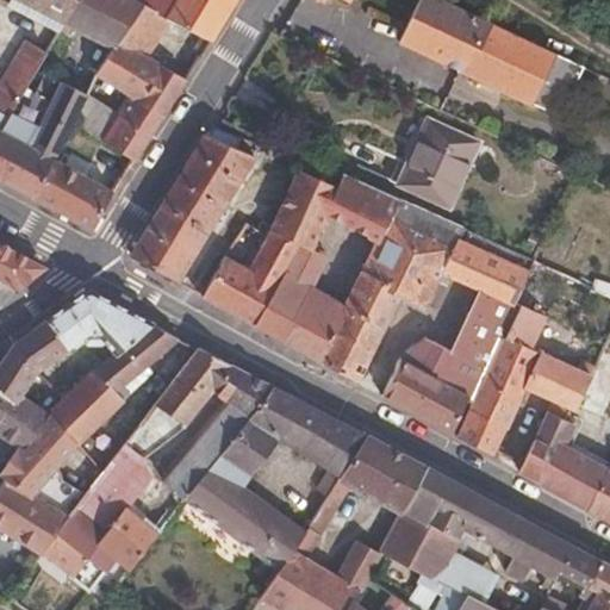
[(0,0),(0,2),(5,6),(7,0),(22,0),(42,11),(62,22),(74,0),(0,0)]
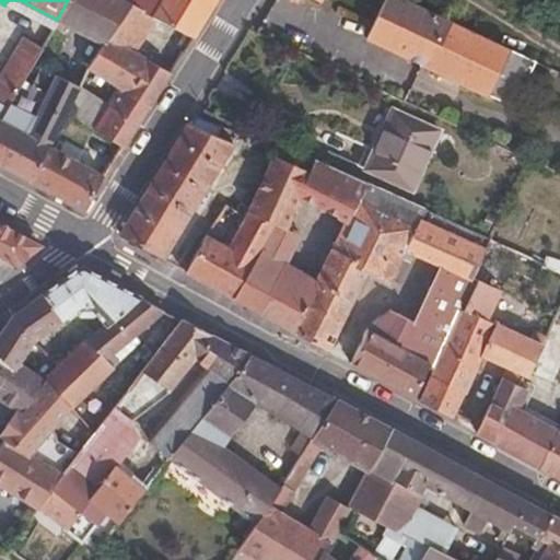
[(106,48),(109,42),(129,6),(127,6),(117,0),(68,0),(57,20),(54,26),(62,31),(66,25),(86,37),(106,48)]
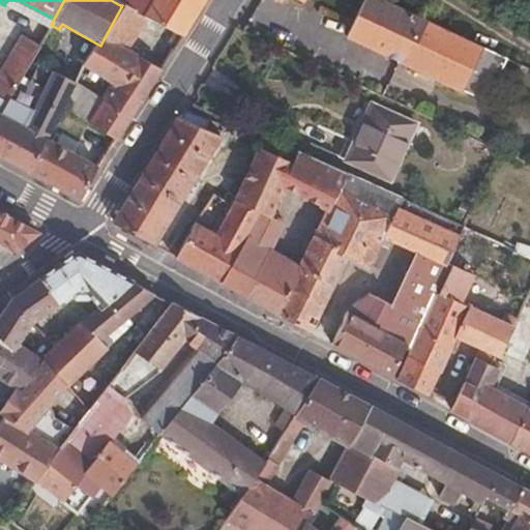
[(122,0),(120,5),(122,5),(145,19),(155,0),(122,0)]
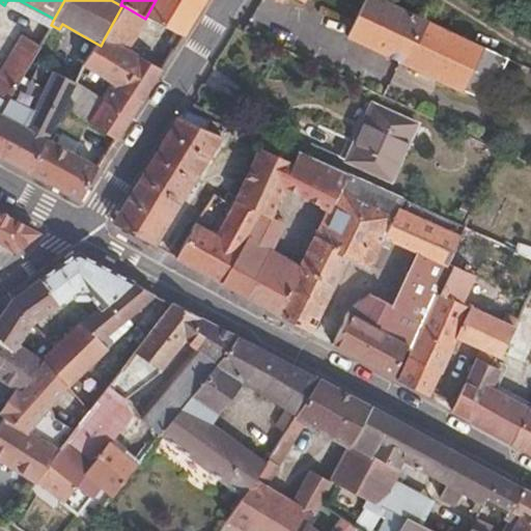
[(203,0),(156,0),(145,19),(182,37),(203,0)]
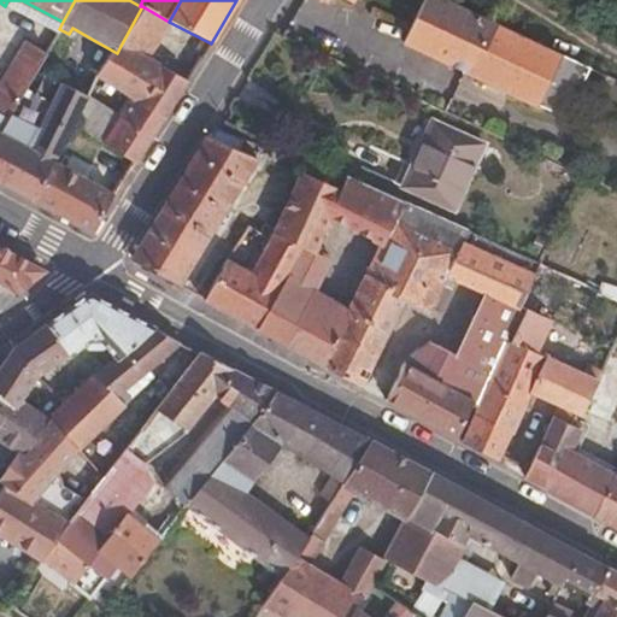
[(564,54),(451,0),(423,0),(404,40),(464,69),(539,105),(558,68),(564,54)]
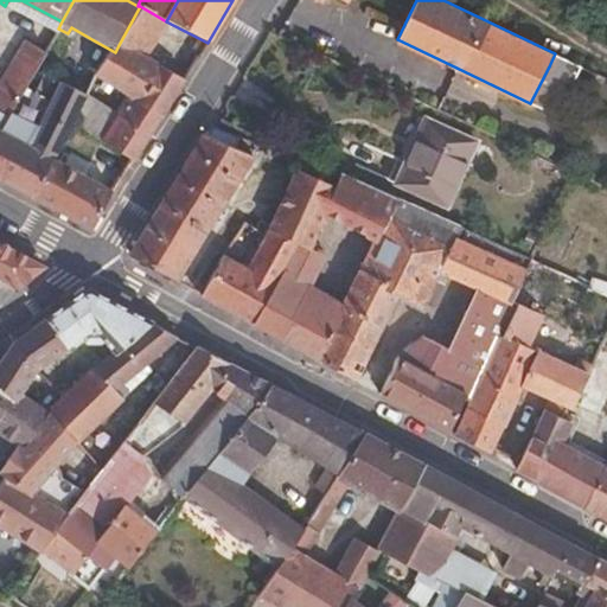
[(166,21),(140,6),(119,45),(145,59),(166,21)]
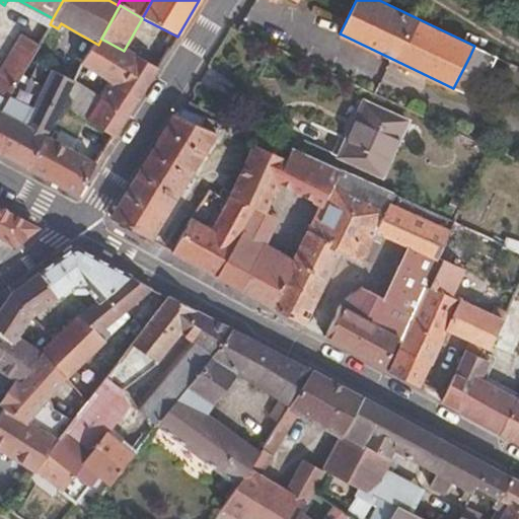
[(53,18),(35,9),(22,32),(38,42),(50,24),(53,18)]
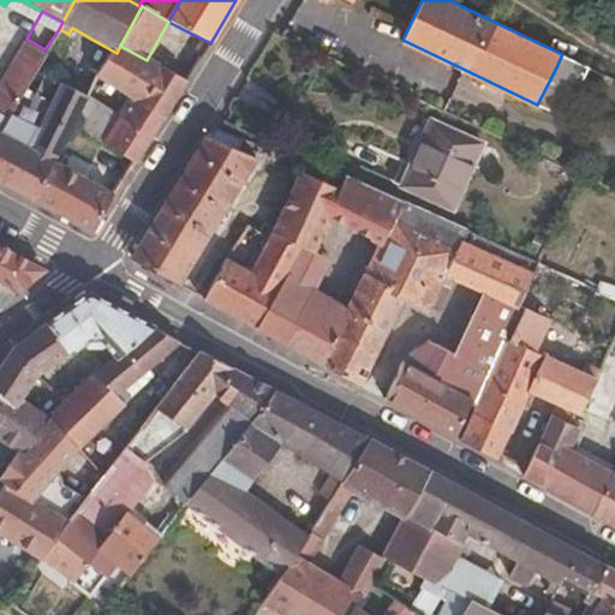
[(0,121),(9,108),(33,67),(45,49),(27,39),(0,83),(0,121)]
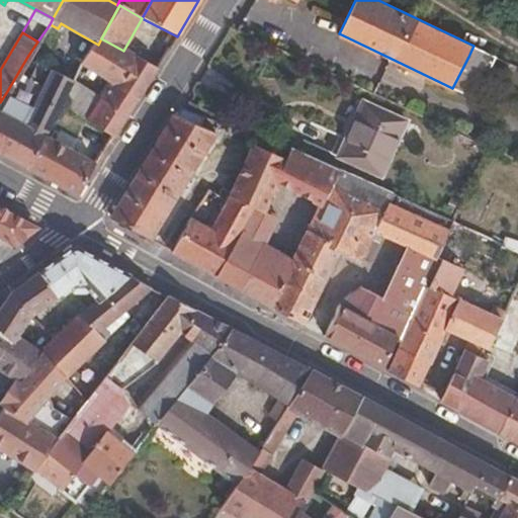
[(68,56),(75,59),(86,66),(98,45),(80,34),(68,56)]
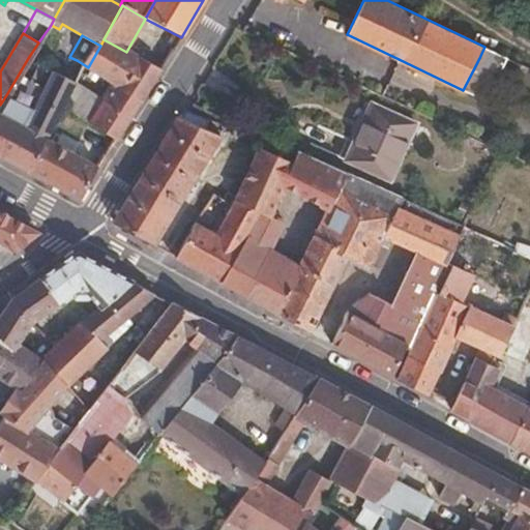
[(126,52),(104,39),(100,46),(88,67),(85,72),(108,86),(141,105),(160,71),(126,52)]
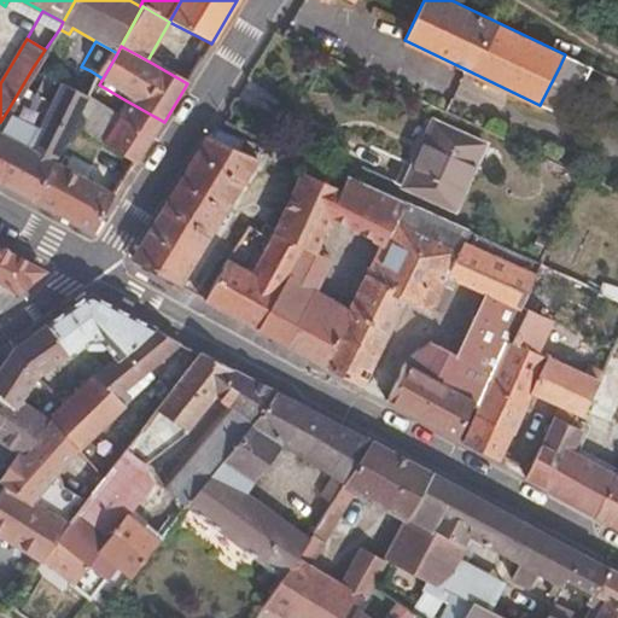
[(99,85),(103,79),(89,70),(77,92),(91,99),(99,85)]
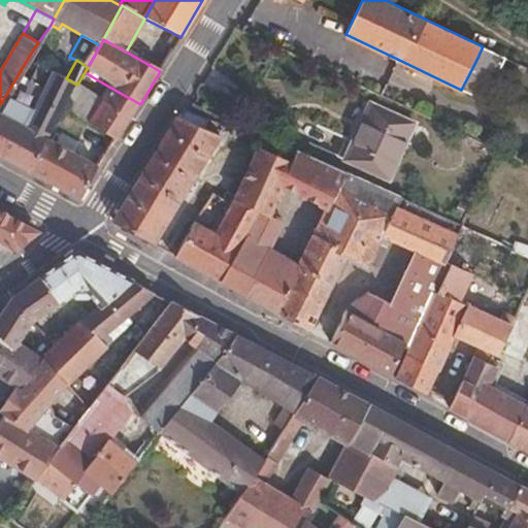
[(0,155),(29,170),(46,139),(63,109),(77,85),(66,78),(53,71),(24,127),(7,118),(18,99),(7,93),(0,104),(0,155)]
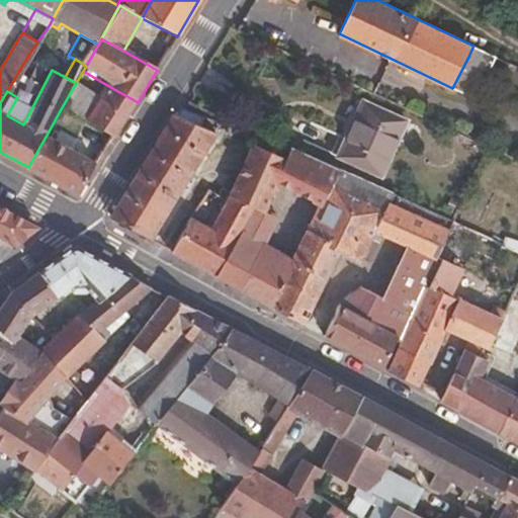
[(105,84),(83,71),(76,83),(62,107),(85,121),(105,84)]
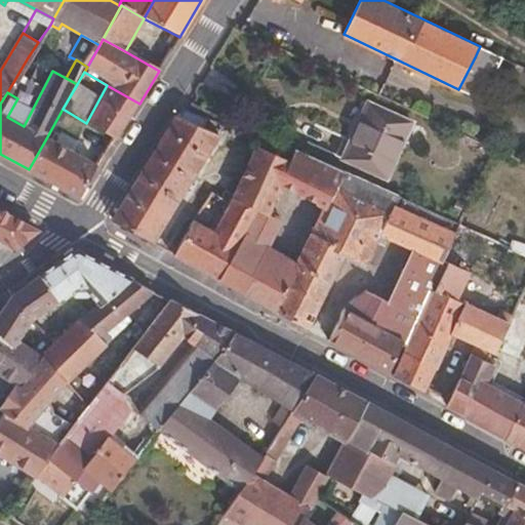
[(139,104),(107,85),(86,123),(116,142),(139,104)]
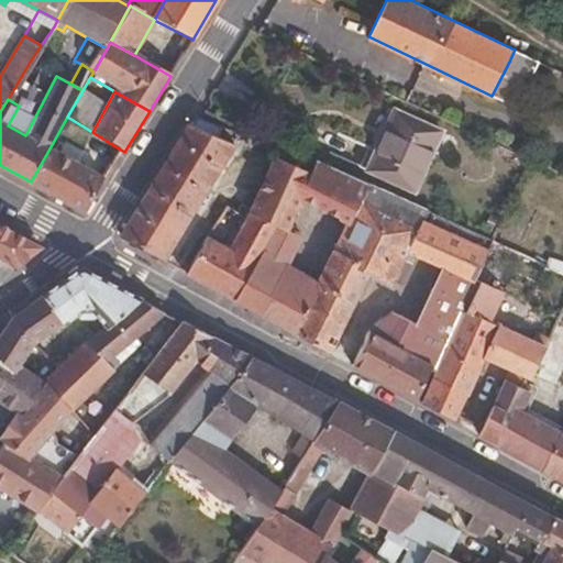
[(442,131),(393,109),(365,168),(414,191),(442,131)]
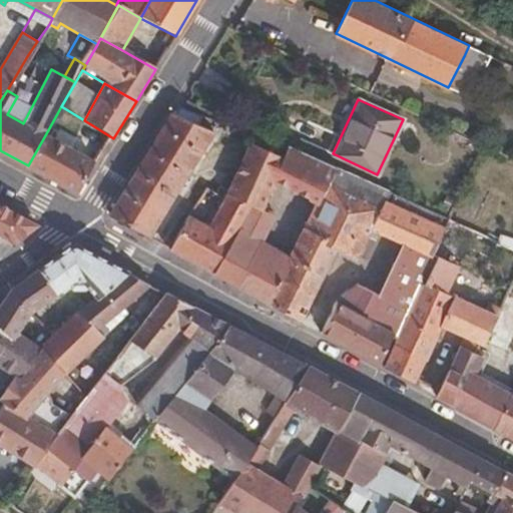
[(192,123),(174,113),(110,217),(147,238),(206,139),(209,140),(217,128),(196,117),(192,123)]
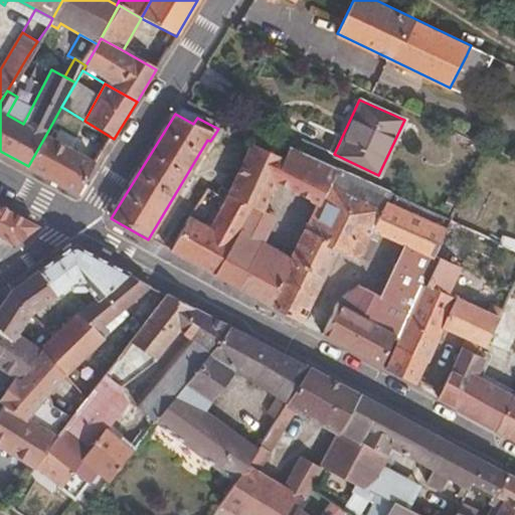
[(45,136),(28,166),(80,193),(99,164),(45,136)]
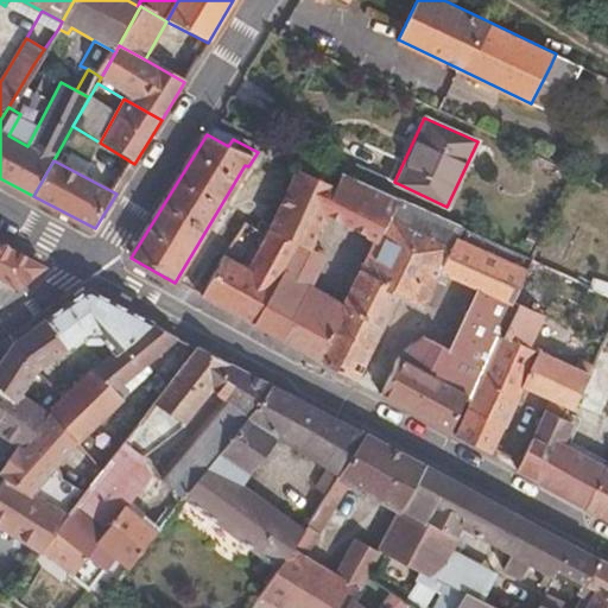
[(377,242),(397,197),(342,173),(333,189),(287,166),(283,176),(287,179),(261,222),(301,244),(308,248),(324,216),(377,242)]
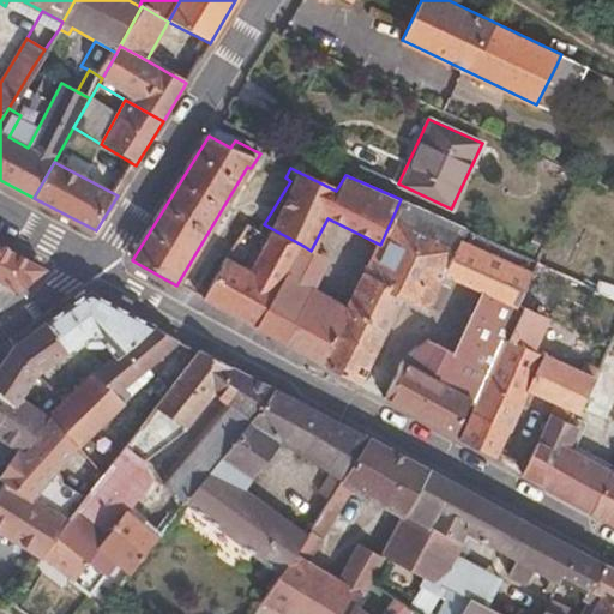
[(439,289),(446,274),(462,242),(468,230),(401,199),(380,245),(349,309),(321,367),(359,386),(402,296),(428,309),(429,306),(439,289)]
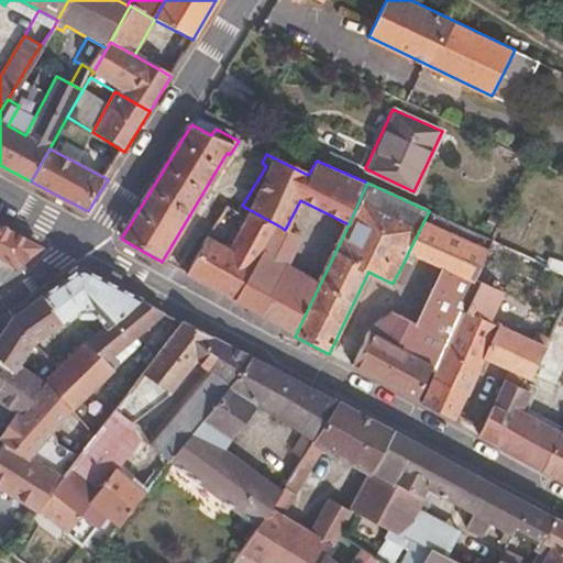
[(233,304),(278,225),(242,206),(238,212),(221,244),(206,235),(186,276),(233,304)]
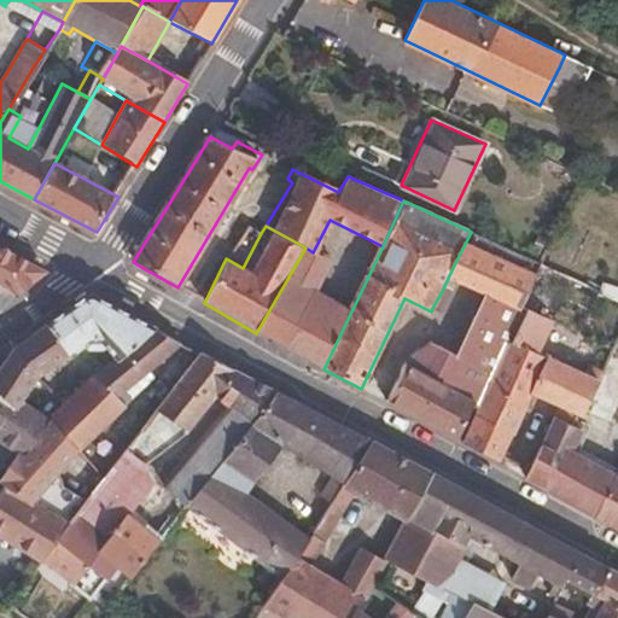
[(474,419),(525,307),(520,305),(532,278),(465,244),(449,275),(488,295),(458,356),(443,350),(445,344),(438,340),(436,347),(432,345),(412,357),(408,365),(404,362),(385,401),(458,439),(470,417),(474,419)]
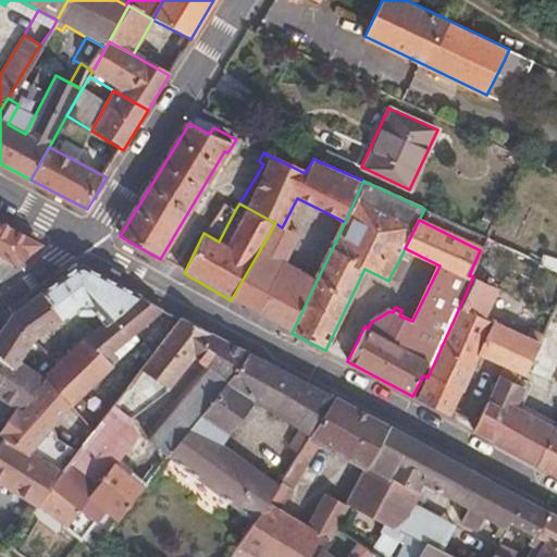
[(45,246),(0,222),(0,255),(2,257),(19,265),(45,246)]
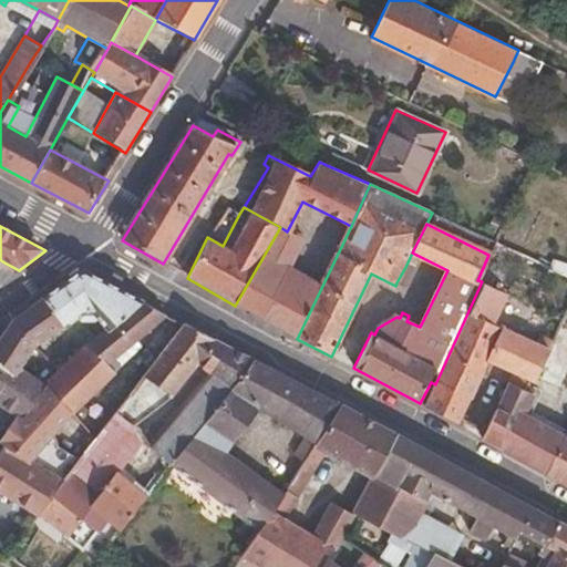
[(235,306),(263,321),(290,268),(285,266),(299,237),(287,232),(280,227),(235,306)]
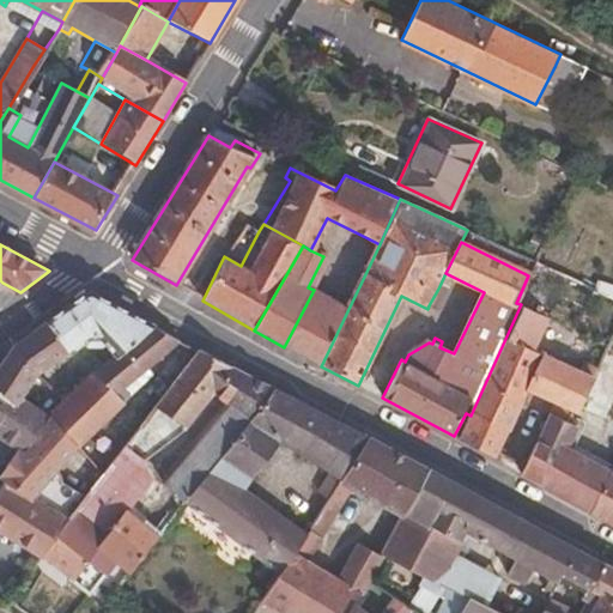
[(328,260),(323,256),(308,287),(314,290),(328,260)]
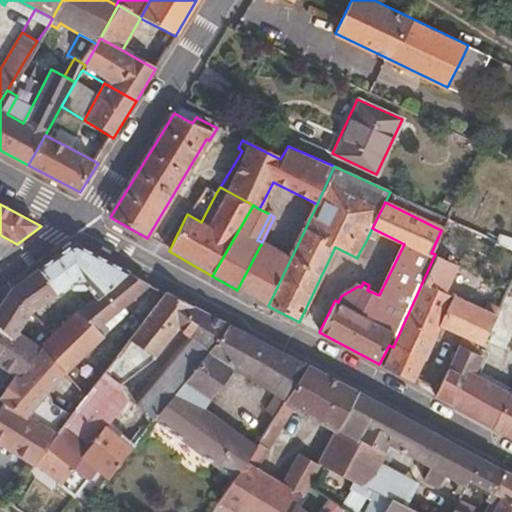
[(366,241),(358,255),(366,259),(373,244),(366,241)]
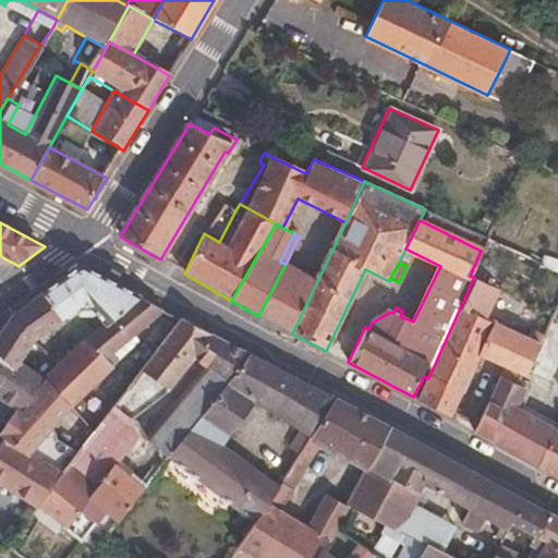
[(292,334),(317,281),(286,264),(258,316),(292,334)]
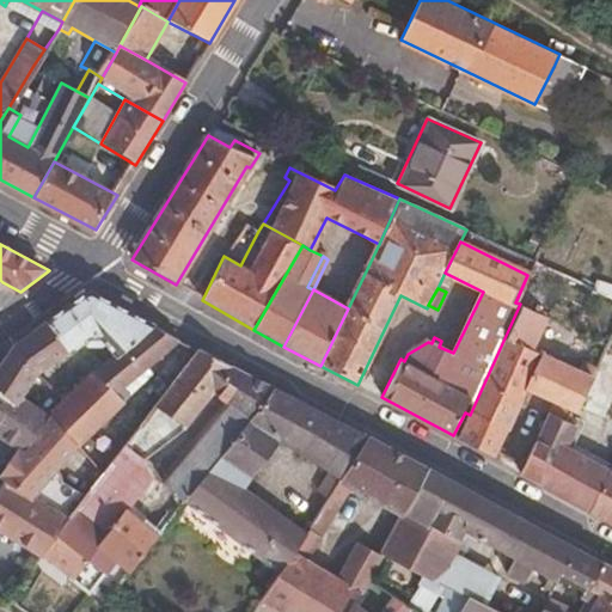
[(127,352),(158,329),(90,292),(20,346),(23,352),(41,377),(93,340),(104,341),(116,359),(127,352)]
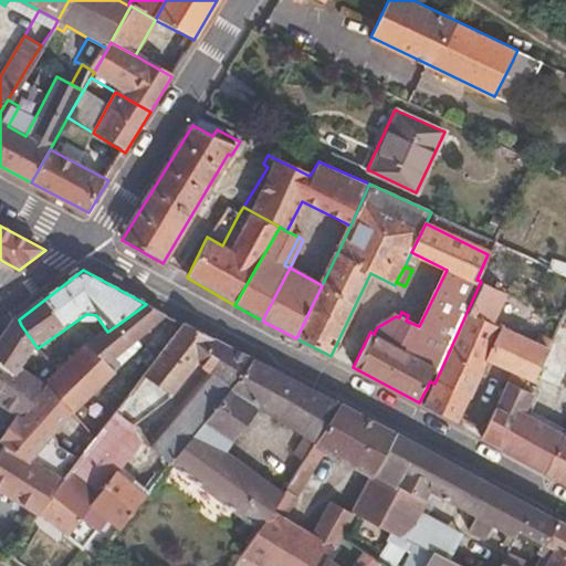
[(538,384),(551,354),(543,349),(491,325),(506,293),(481,281),(435,384),(425,406),(457,422),(459,418),(486,358),(512,370),(526,378),(538,384)]
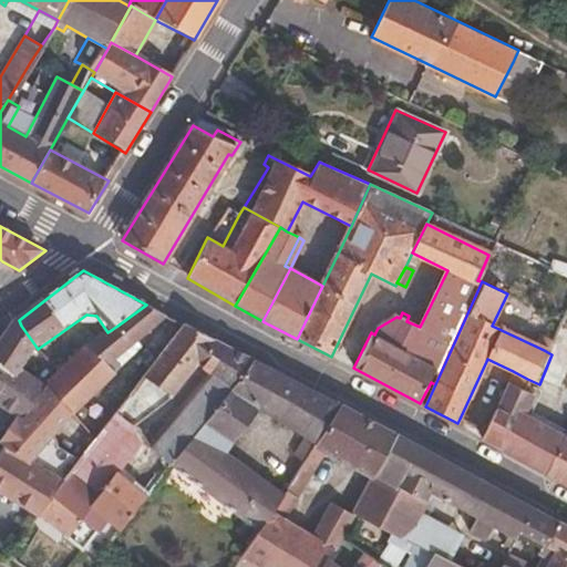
[(523,301),(514,297),(509,307),(517,310),(523,301)]
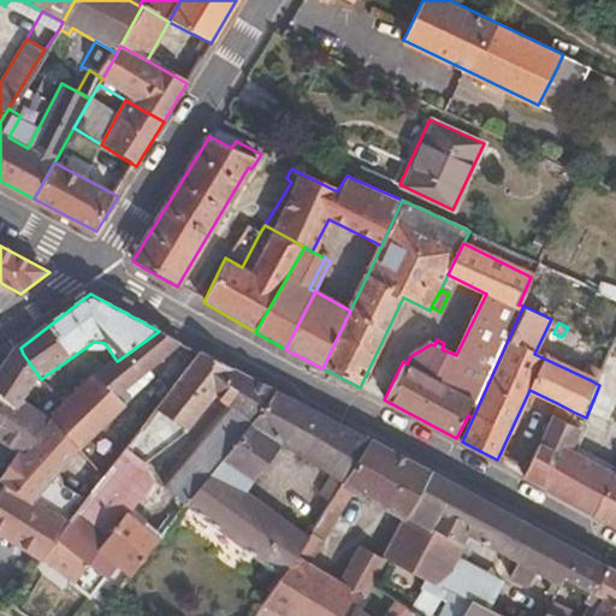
[(159,331),(128,354),(100,381),(114,397),(185,344),(159,331)]
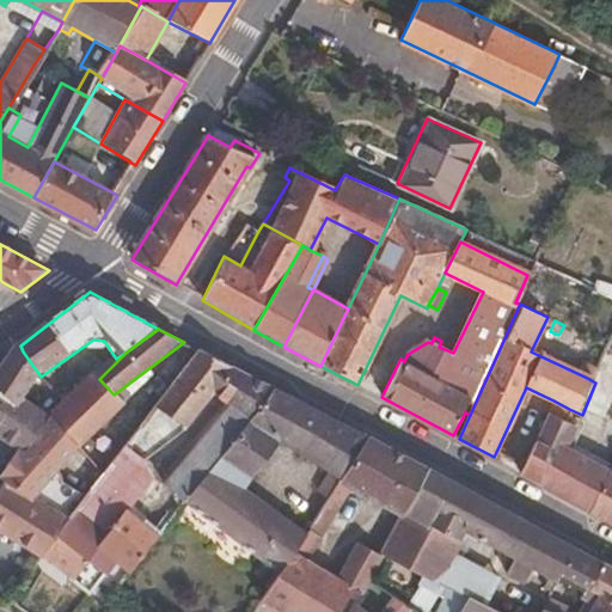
[(611,390),(611,330),(610,330),(603,344),(587,378),(595,383),(611,390)]
